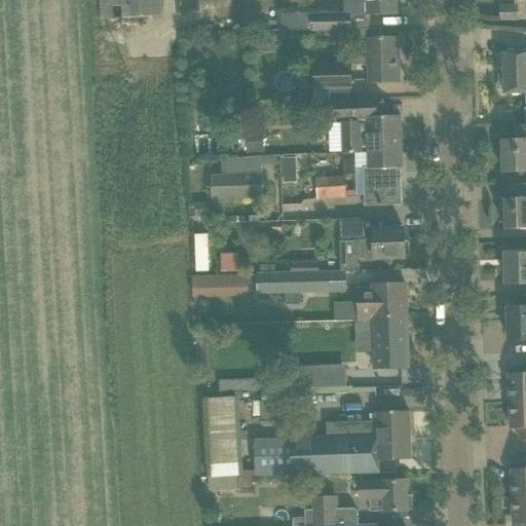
[(99,0),(101,21),(160,16),(159,0),(99,0)]
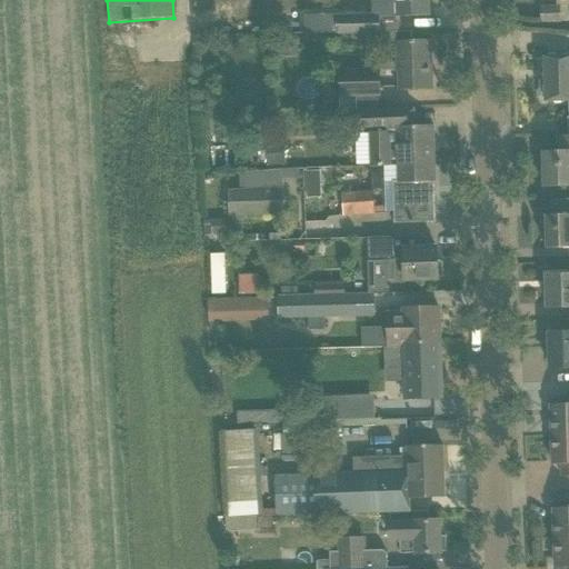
[(395,0),(396,18),(407,17),(429,17),(428,0),(395,0)]
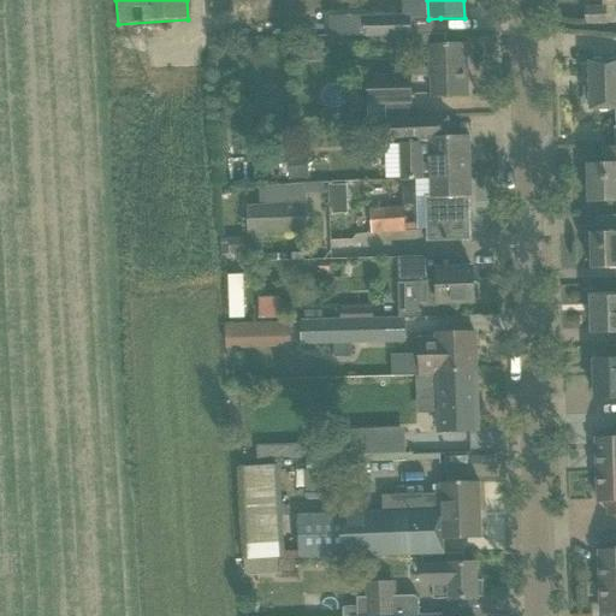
[(615,7),(586,9),(586,24),(615,23),(615,7)]
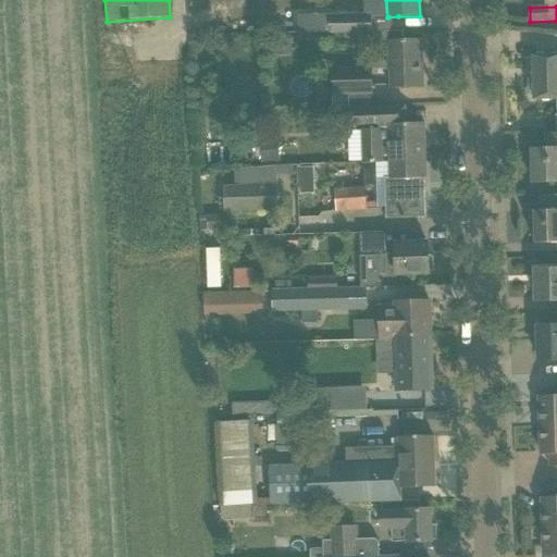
[(331,17),(331,33),(371,31),(371,15),(331,17)]
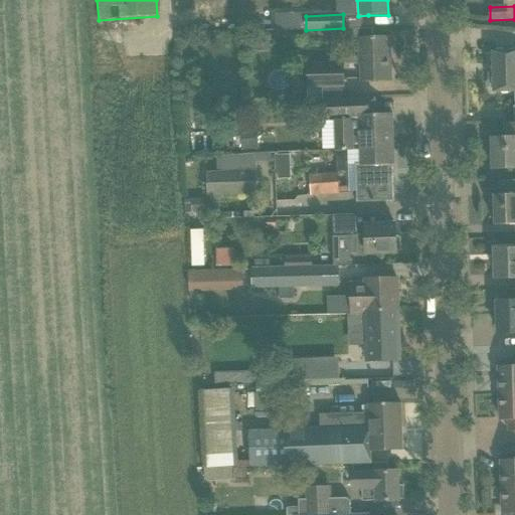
[(360,64),(360,82),(371,81),(391,81),(389,36),(369,37),(357,37),(358,64),(360,64)]
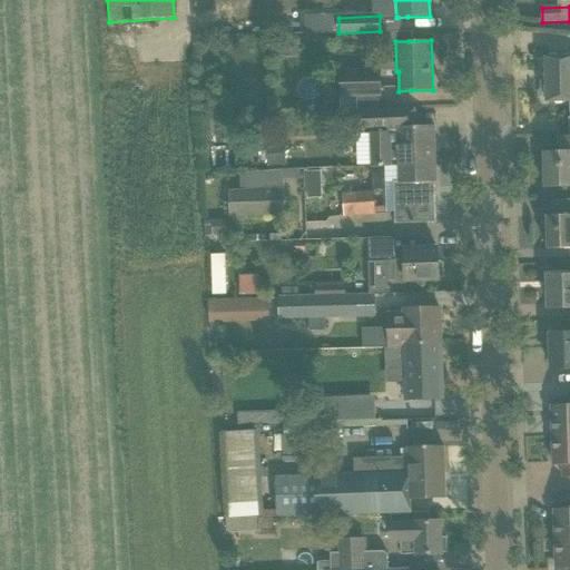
[(271,58),(281,58),(281,41),(271,41),(271,58)]
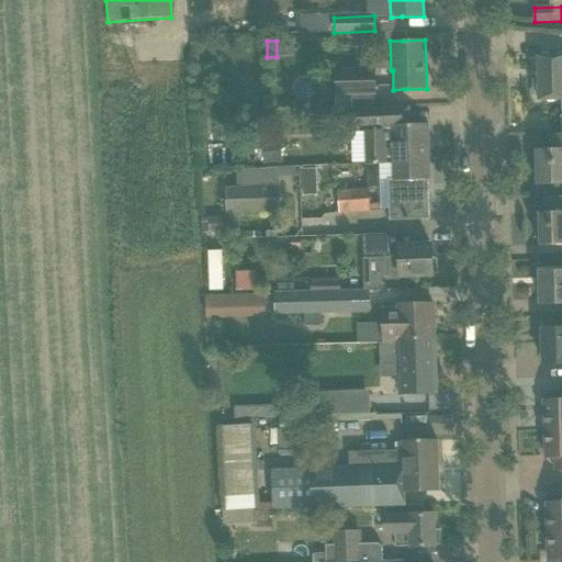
[(539,76),(534,76),(535,98),(539,98),(539,100),(561,99),(561,56),(538,57),(539,69),(539,76)]
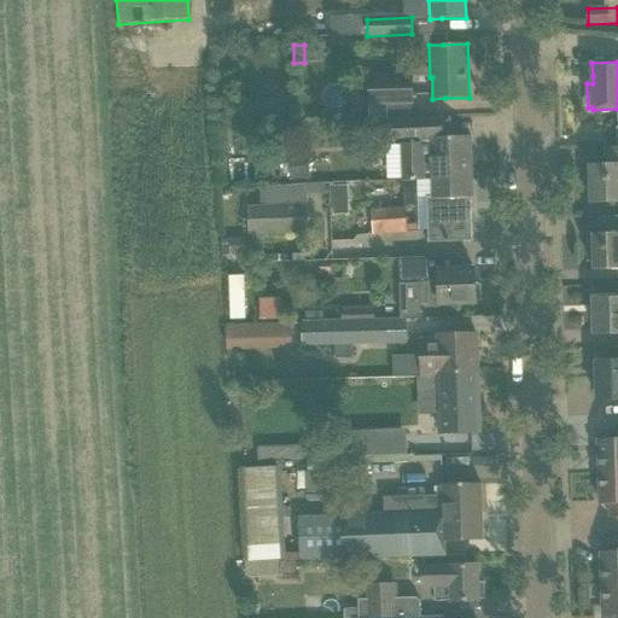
[(371,76),(371,106),(410,105),(409,75),(371,76)]
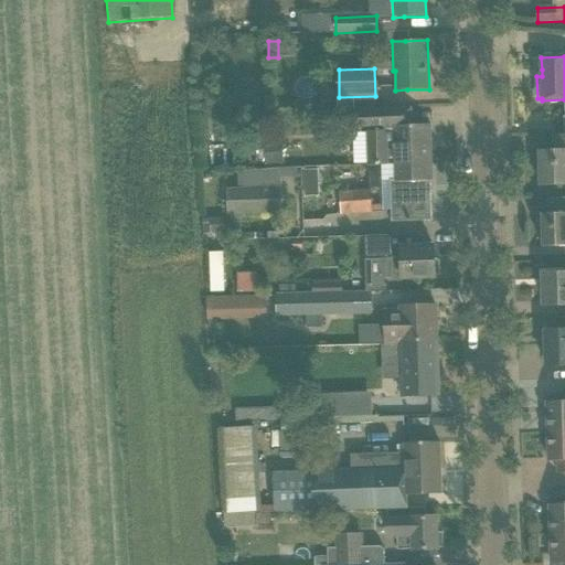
[(366,131),(368,164),(432,162),(430,125),(412,126),(411,107),(353,109),(354,128),(382,127),(382,131),(366,131)]
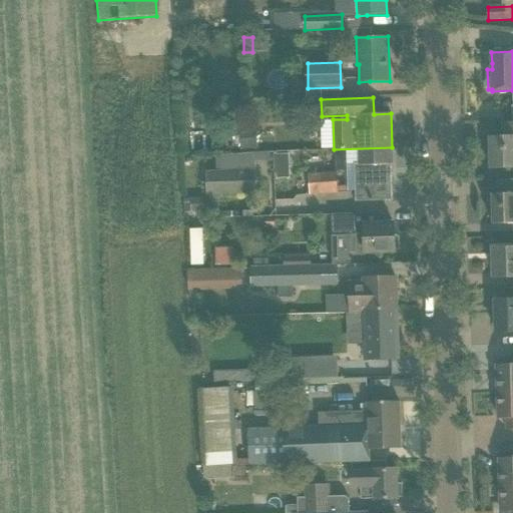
[(190,108),(182,108),(183,124),(191,123),(190,108)]
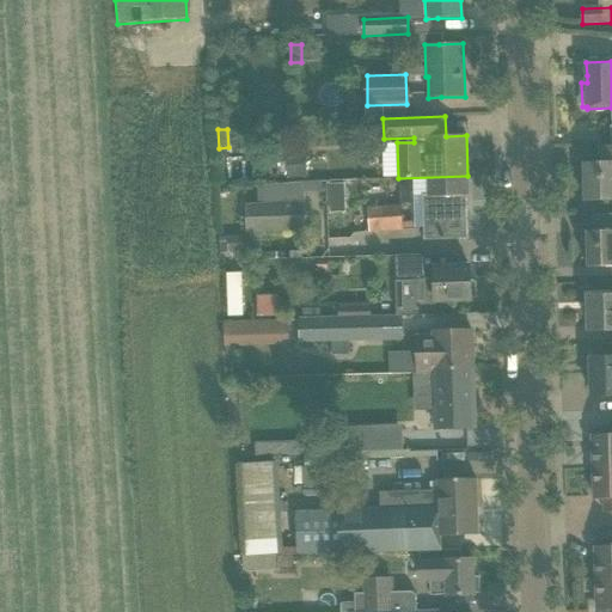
[(585,181),(582,181),(582,197),(586,197),(586,201),(610,201),(611,200),(611,146),(599,147),(599,165),(585,165),(585,181)]
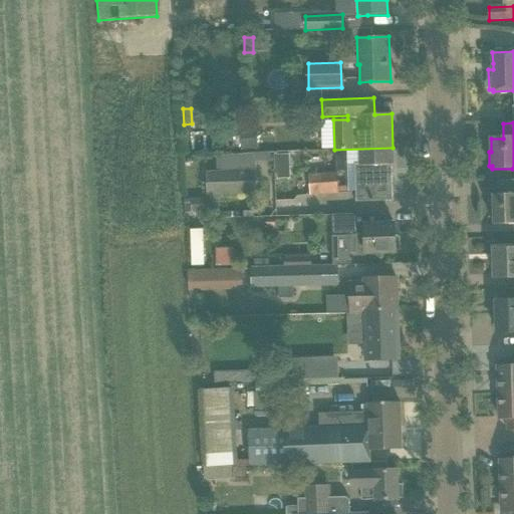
[(257,130),(241,131),(241,151),(258,151),(257,130)]
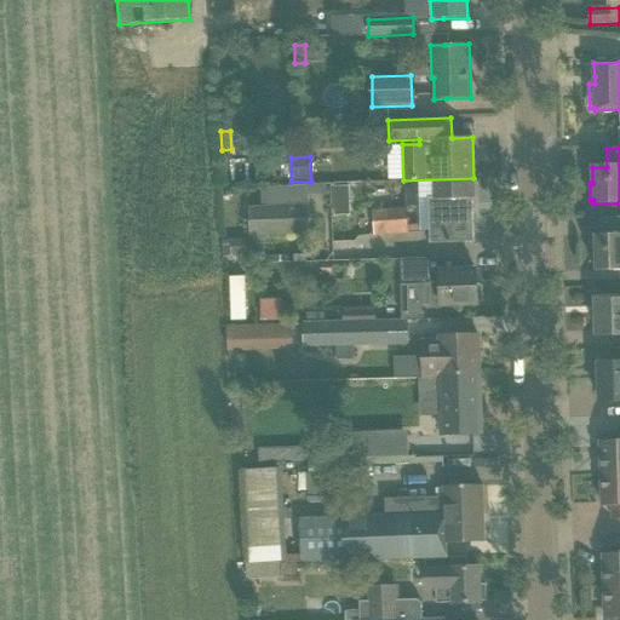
[(434,199),(428,199),(429,233),(430,244),(474,242),(472,199),(474,200),(474,178),(434,179),(434,199)]
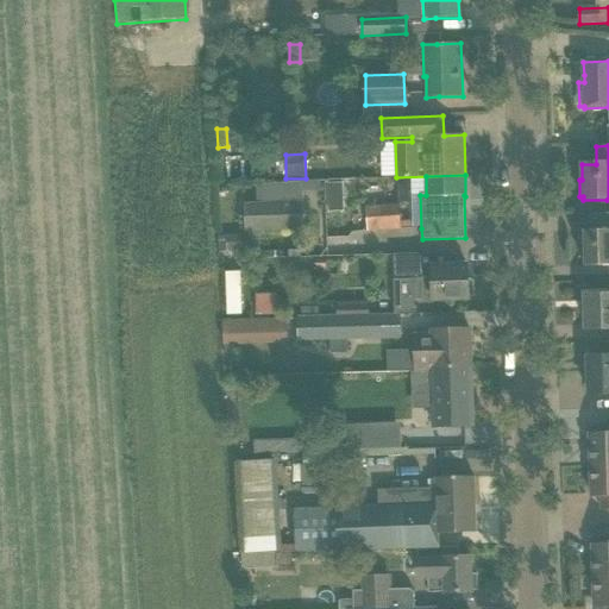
[(264,203),(245,203),(246,230),(305,228),(303,192),(302,180),(286,181),(263,182),(263,183),(264,203)]
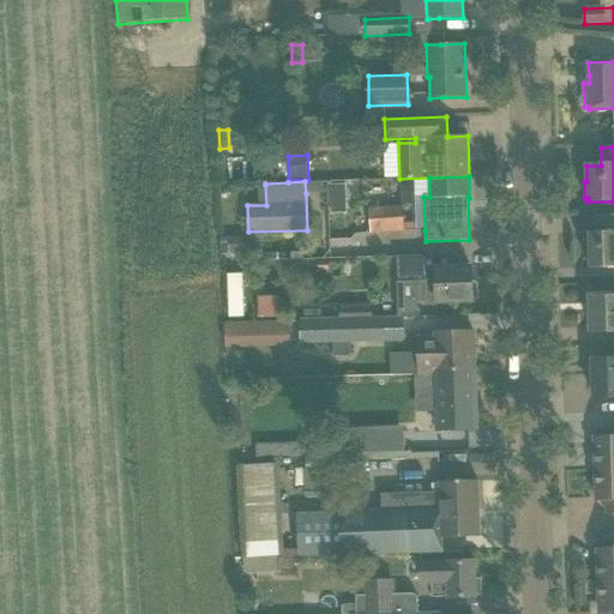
[(332,199),(332,214),(347,212),(345,199),(332,199)]
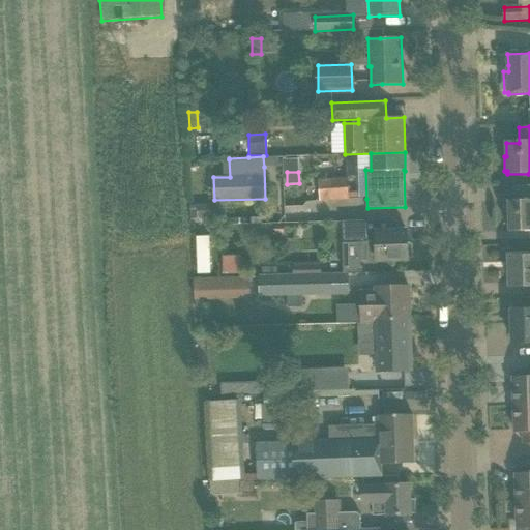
[(319,179),(320,201),(349,200),(348,178),(319,179)]
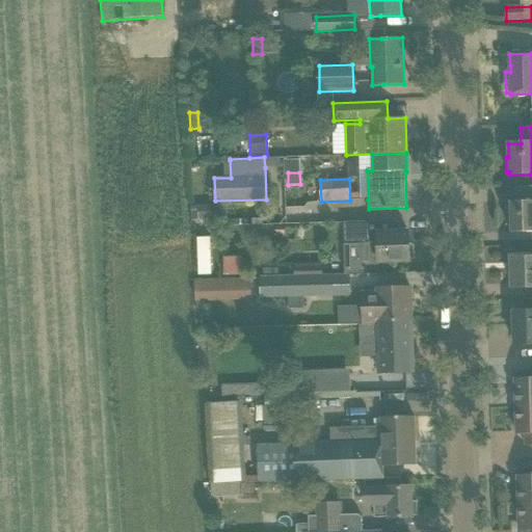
[(509,202),(510,233),(531,232),(531,186),(521,186),(522,201),(509,202)]
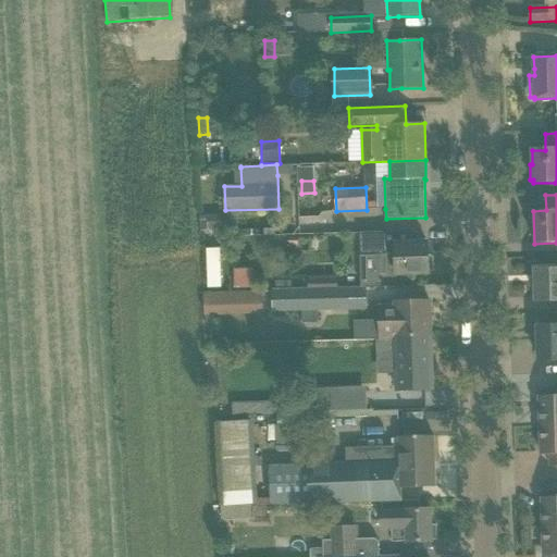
[(225,214),(199,215),(200,230),(208,229),(209,231),(226,230),(225,214)]
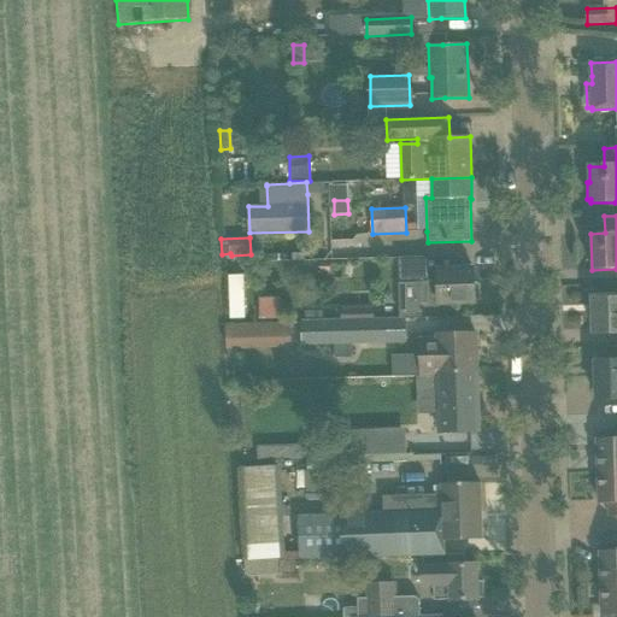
[(418,283),(419,304),(474,303),(474,301),(480,300),(480,285),(474,283),(472,270),(438,271),(428,272),(428,257),(399,258),(399,285),(418,283)]
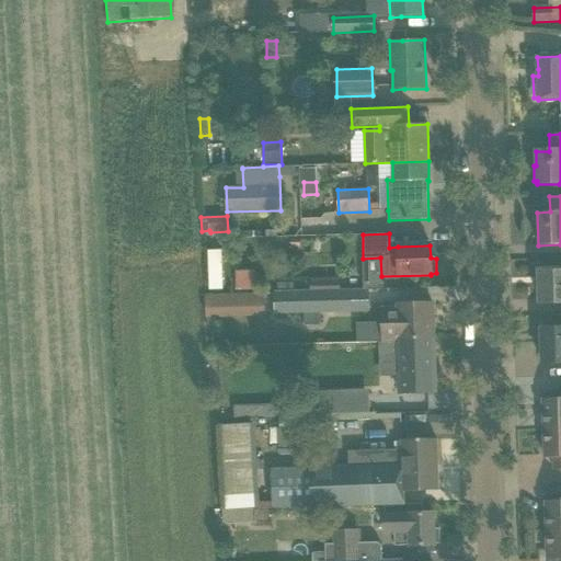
[(254,271),(236,272),(236,290),(254,290),(254,271)]
